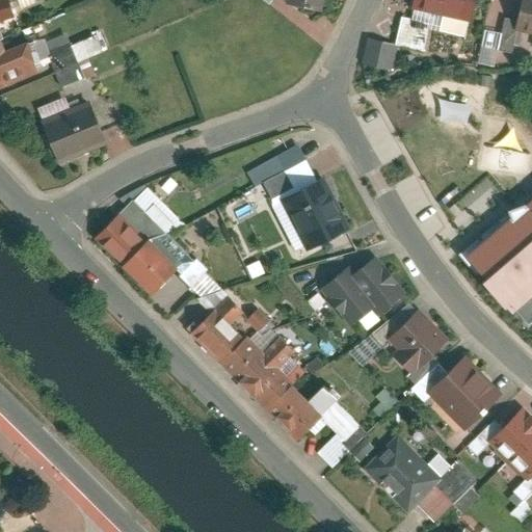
[(9,0),(0,0),(0,86),(36,75),(26,43),(5,50),(0,35),(0,21),(15,17),(9,0)]
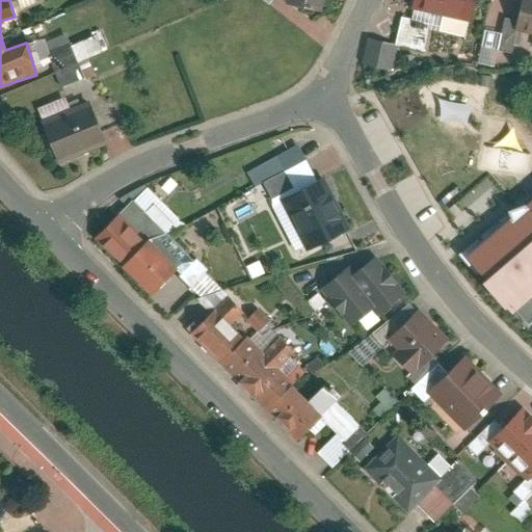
[(326,0),(283,0),(324,12),(326,0)]
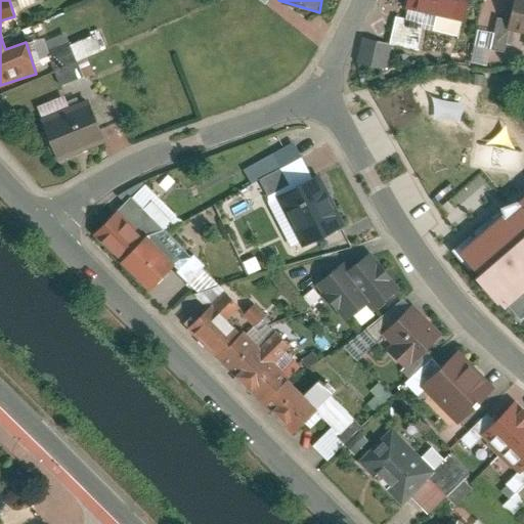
[(468,20),(472,0),(410,0),(409,7),(468,20)]
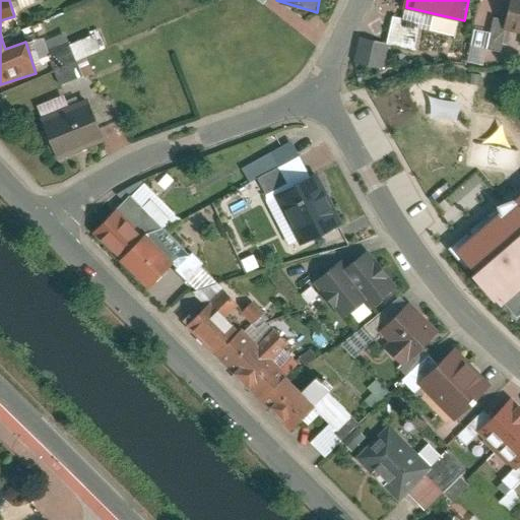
[(519,0),(514,0),(509,27),(519,29),(519,0)]
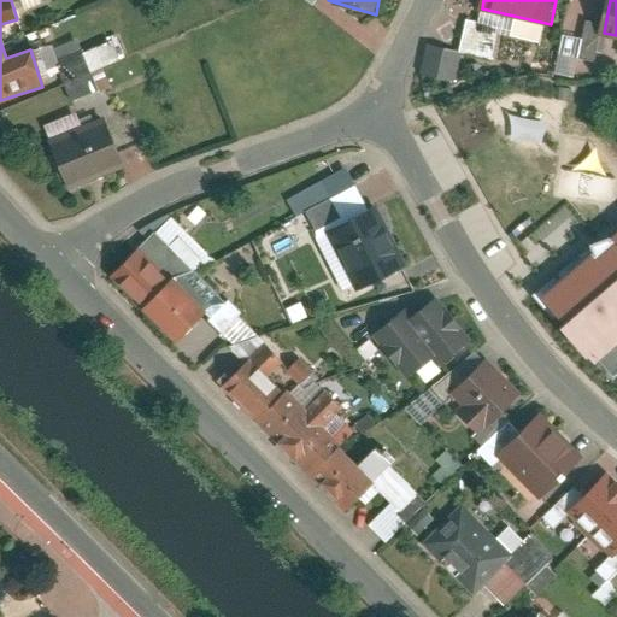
[(487,60),(493,33),(459,24),(452,52),(487,60)]
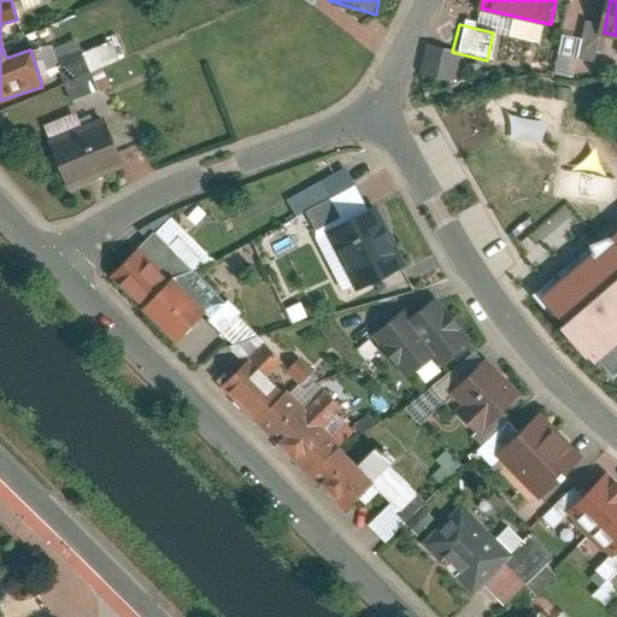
[(109,40),(80,51),(75,39),(50,47),(69,100),(109,86),(103,66),(117,62),(109,40)]
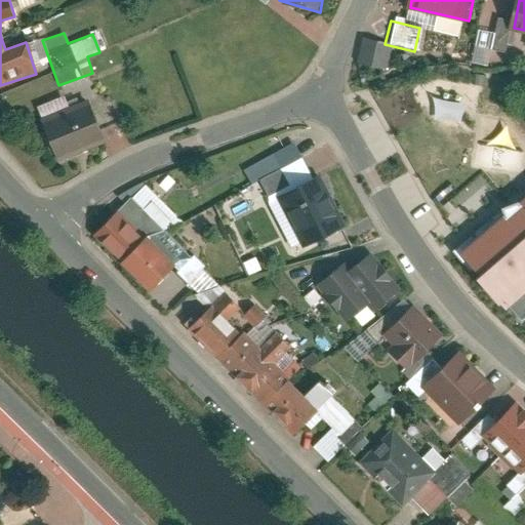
[(56,97),(35,106),(39,115),(59,107),(56,97)]
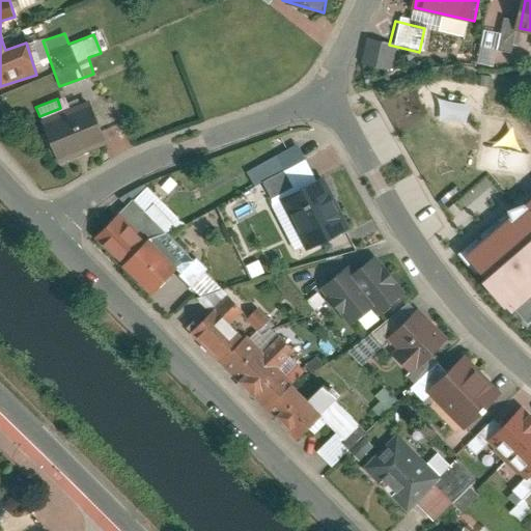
[(90,102),(38,118),(53,163),(105,146),(90,102)]
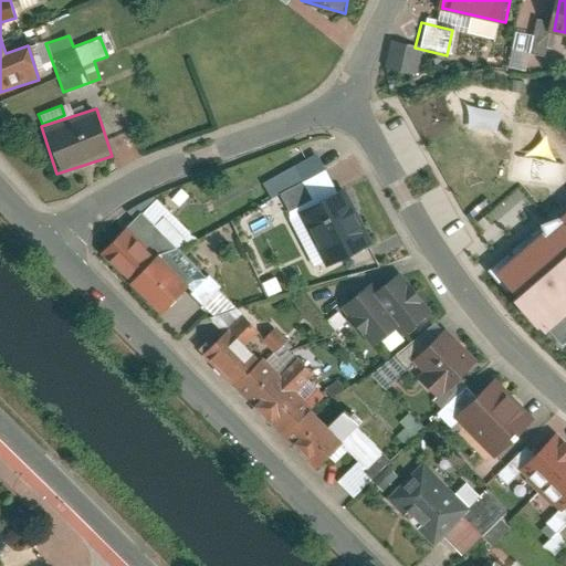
[(312,268),(368,242),(343,186),(308,200),(300,181),(322,171),(314,156),(261,179),(279,218),(287,215),(312,268)]
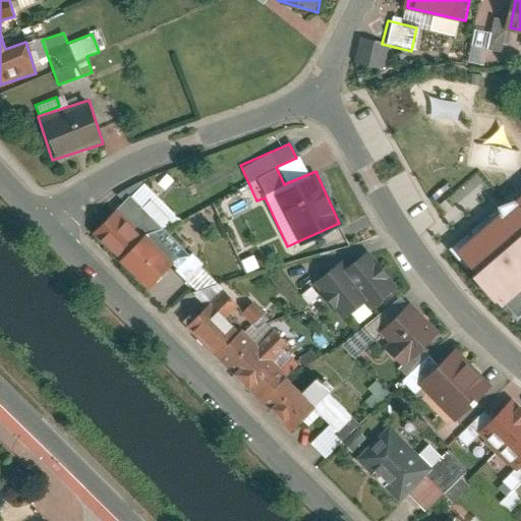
[(520,192),(455,248),(502,303),(520,286),(520,192)]
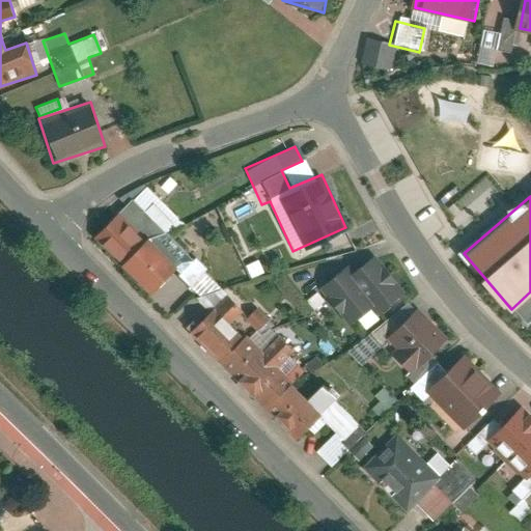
[(120,218),(101,240),(133,274),(147,259),(155,252),(165,238),(159,227),(143,215),(131,207),(120,218)]
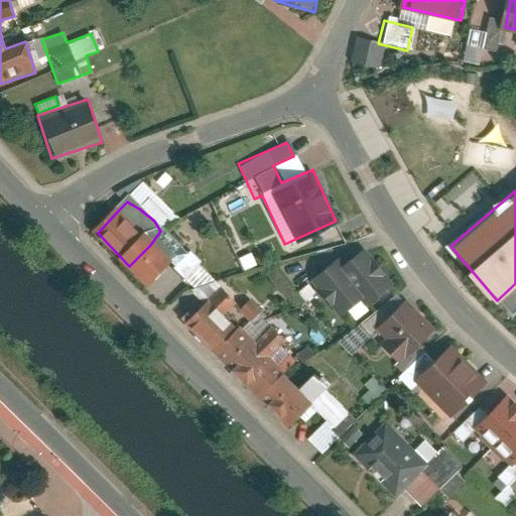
[(307,276),(333,315),(360,297),(364,303),(391,286),(364,245),(336,263),(334,260),(307,276)]
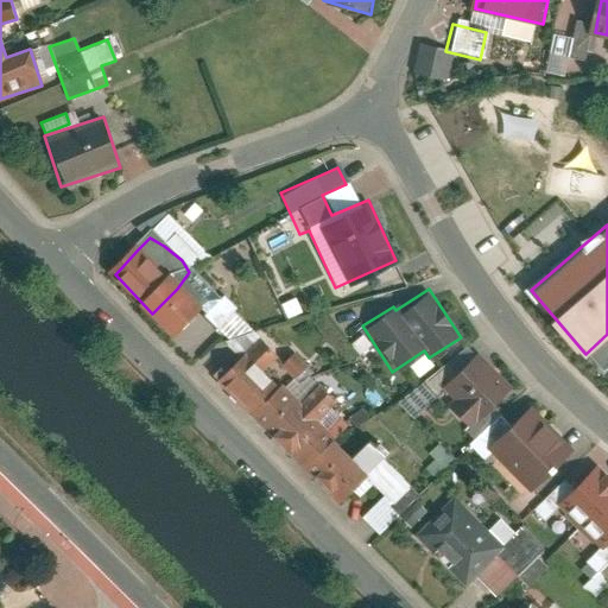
[(188,306),(165,331),(202,371),(219,354),(227,346),(240,329),(232,317),(214,303),(200,295),(188,306)]
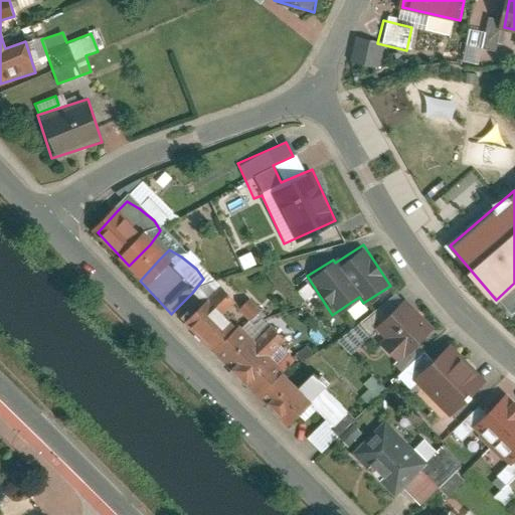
[(306,282),(296,292),(304,301),(315,291),(306,282)]
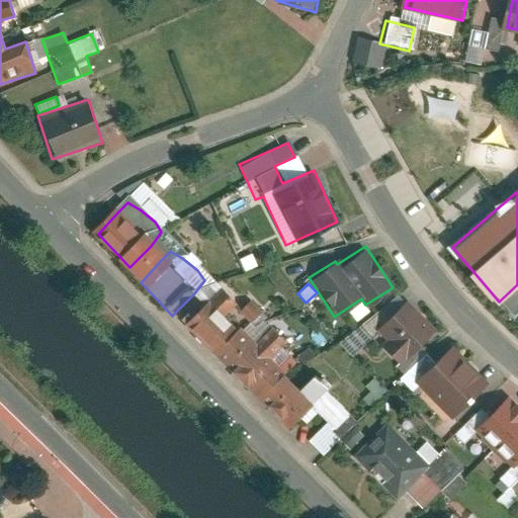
[(195,294),(177,316),(208,349),(223,336),(229,328),(240,314),(234,304),(219,291),(205,284),(195,294)]
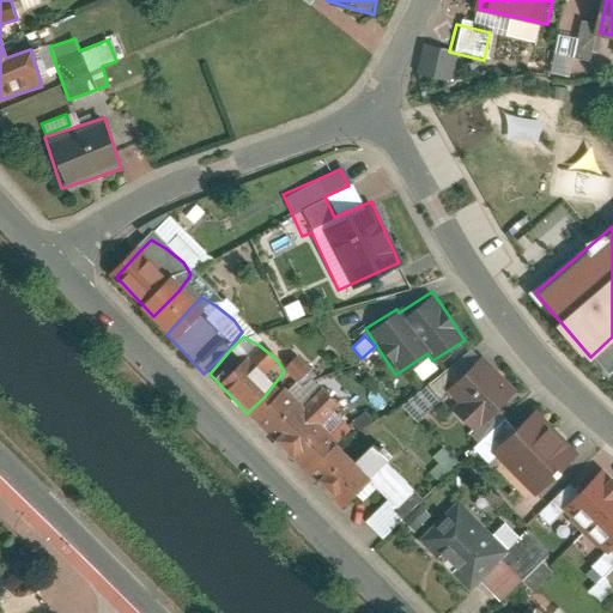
[(435,394),(469,431),(515,389),(480,352),(435,394)]
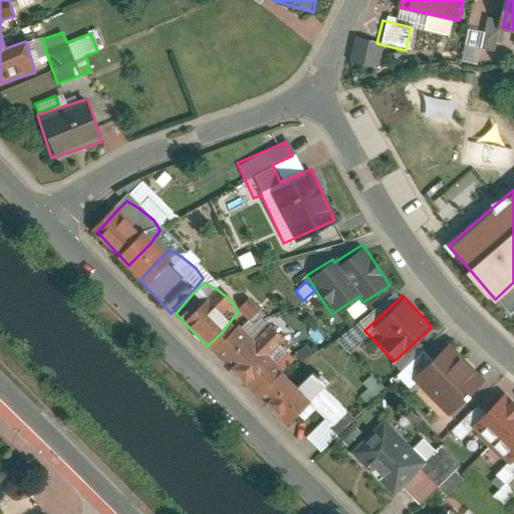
[(232,323),(211,347),(219,358),(233,345),(239,338),(250,324),(244,314),(241,316),(232,323)]
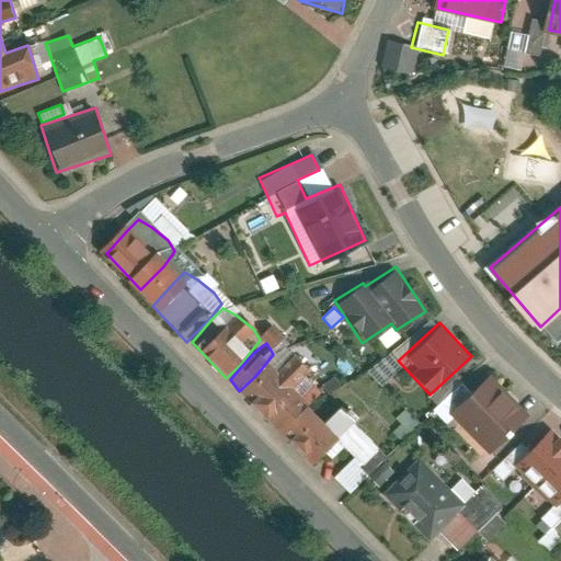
[(264,370),(244,393),(278,430),(294,414),(300,407),(312,391),(306,380),(289,367),(275,359),(264,370)]
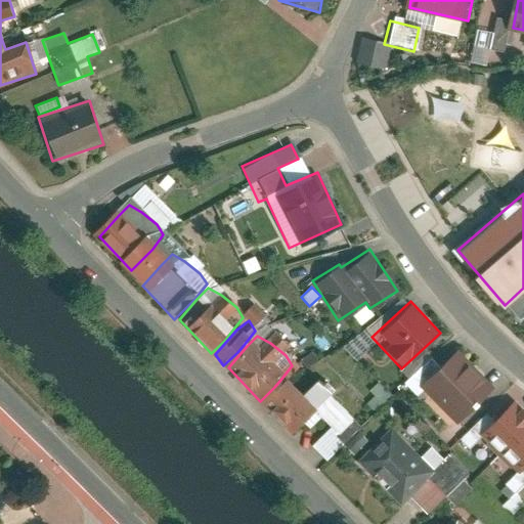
[(453,347),(436,365),(428,358),(404,383),(417,395),(422,391),(456,424),(493,384),(453,347)]
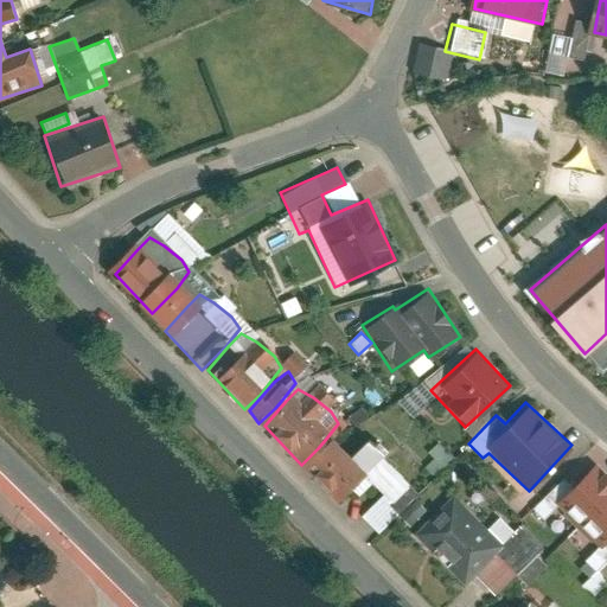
[(330,441),(304,470),(347,511),(365,491),(374,483),(391,466),(379,454),(356,433),(344,423),(330,441)]
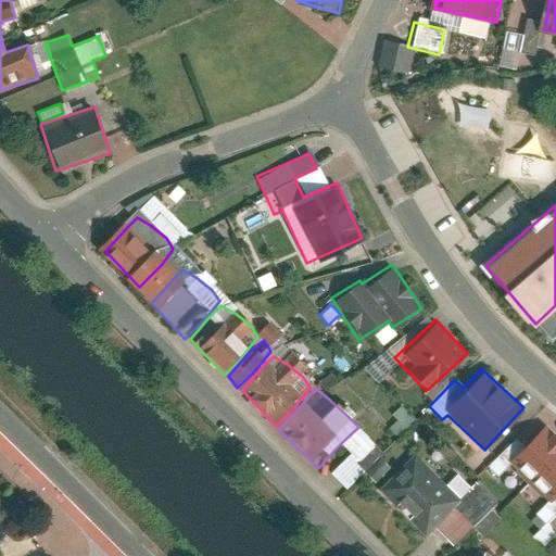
[(555,437),(539,419),(489,468),(497,476),(509,464),(546,502),(534,513),(545,523),(555,513),(555,437)]
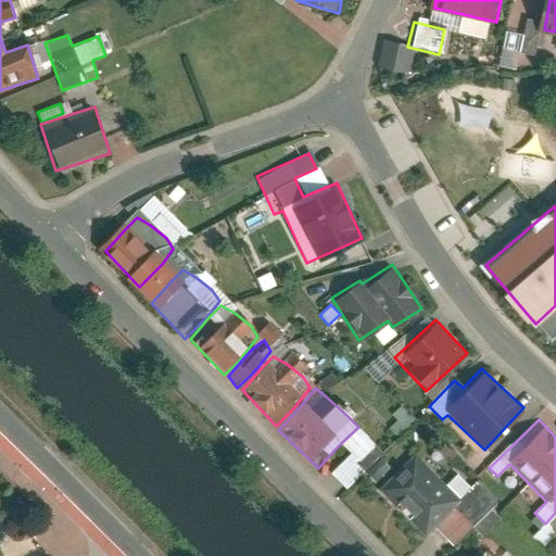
[(376,485),(420,538),(433,526),(450,545),(474,526),(481,534),(501,518),(490,506),(496,501),(478,480),(469,488),(455,471),(443,482),(416,451),(376,485)]
